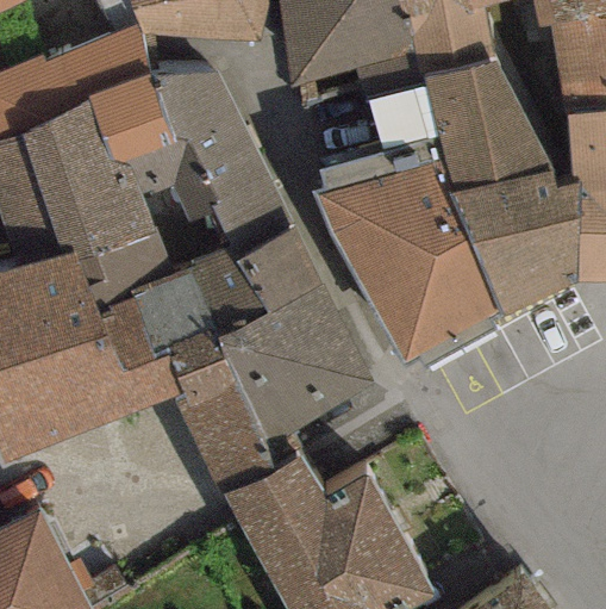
[(0,0),(0,13),(25,0),(0,0)]
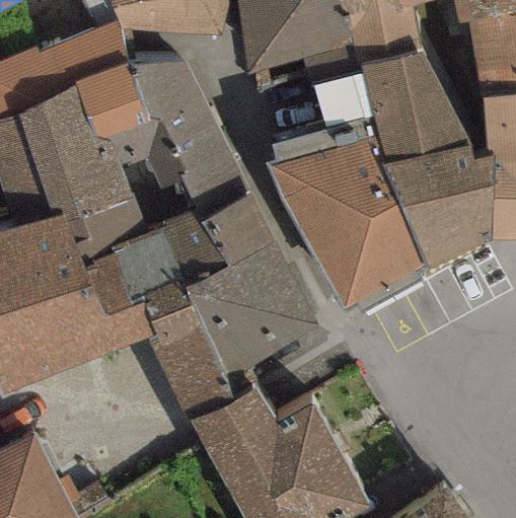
[(113,0),(120,18),(121,26),(220,33),(229,3),(228,0),(113,0)]
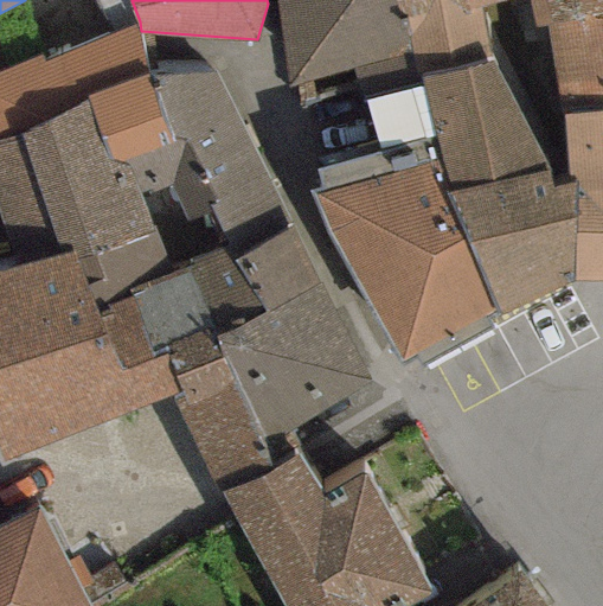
[(277,0),(288,84),(360,67),(414,50),(401,0),(277,0)]
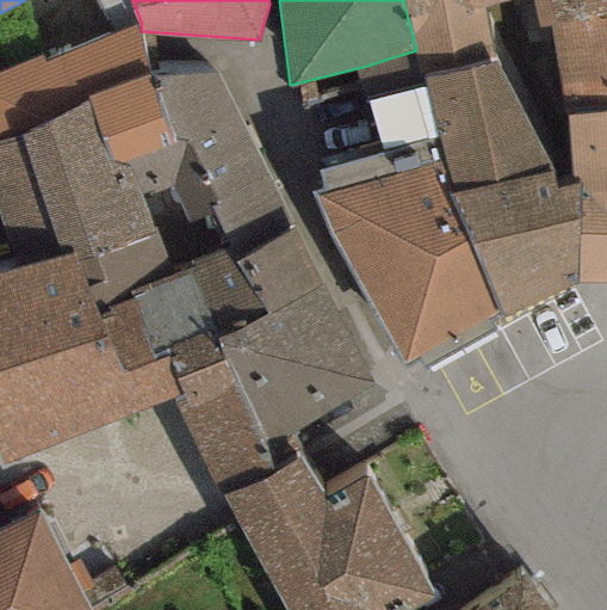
[(403,0),(416,50),(453,54),(488,41),(483,7),(511,0),(403,0)]
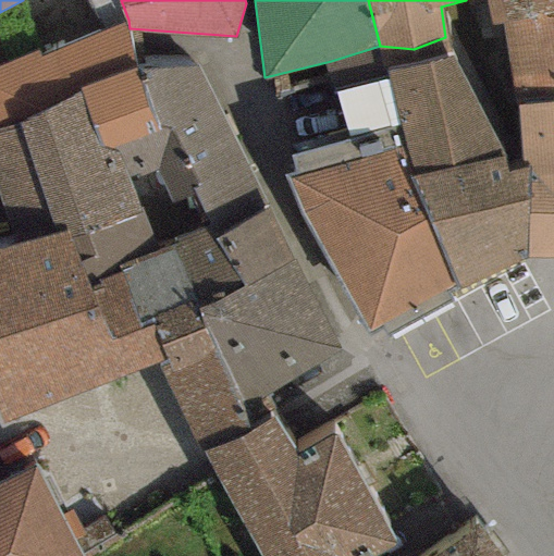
[(482,0),(494,24),(503,22),(553,13),(553,0),(482,0)]
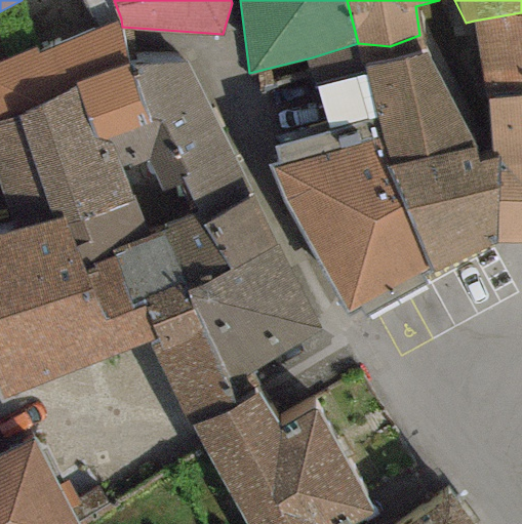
[(521,12),(474,21),(486,99),(521,95),(521,12)]
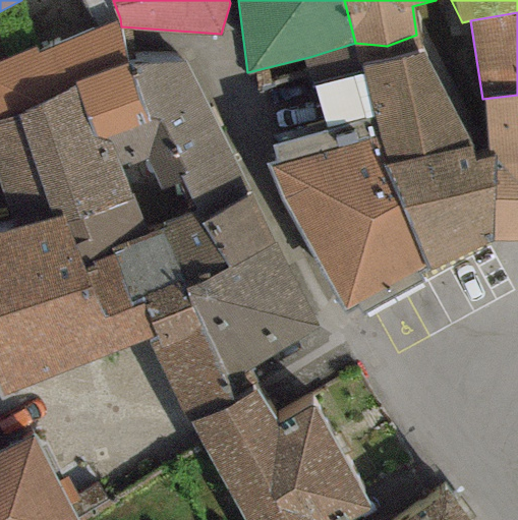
[(121,26),(120,18),(38,52),(38,47),(3,60),(0,61),(0,121),(22,114),(76,82),(95,136),(109,138),(147,122),(128,65),(121,26)]
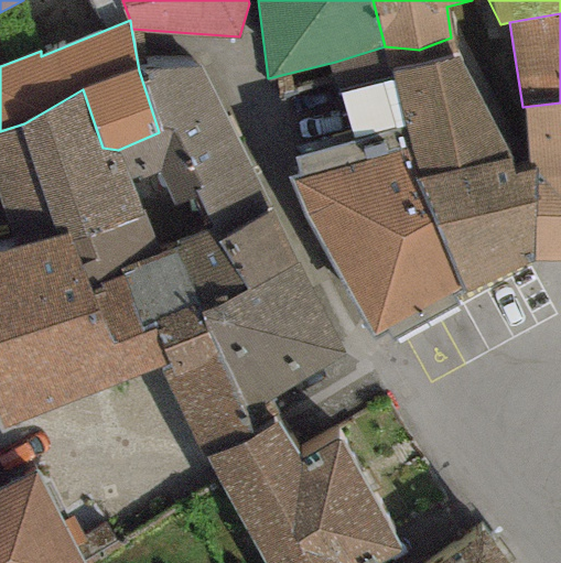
[(462,56),(394,72),(410,148),(418,180),(514,155),(462,56)]
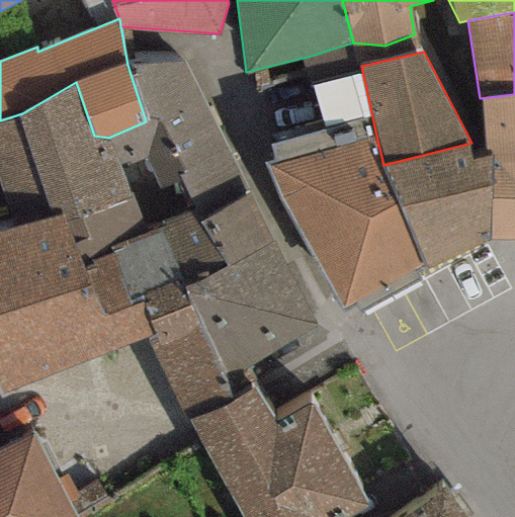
[(185,61),(127,65),(146,121),(108,138),(120,166),(147,158),(159,186),(182,180),(197,210),(201,223),(249,191),(185,61)]
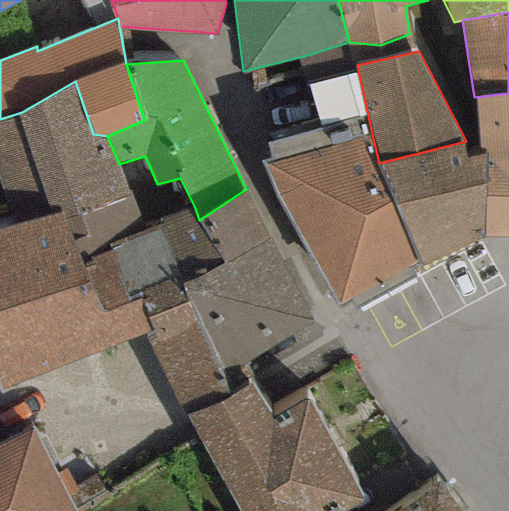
[(0,175),(15,224),(62,212),(129,187),(119,164),(107,136),(93,134),(75,81),(22,112),(0,119),(0,175)]
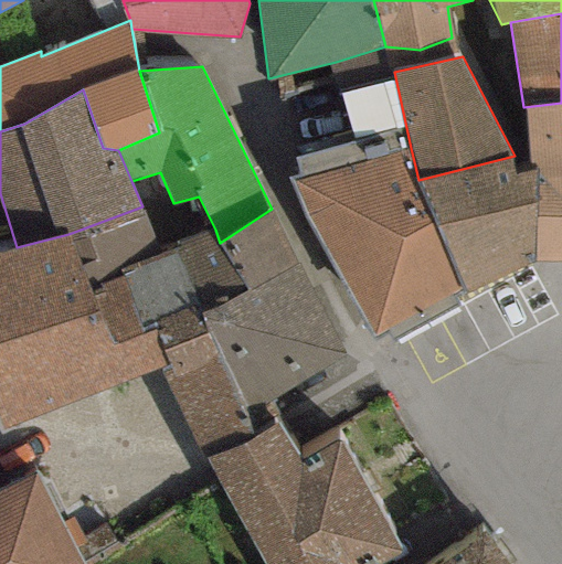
[(561,103),(523,107),(531,171),(537,263),(561,262),(561,103)]
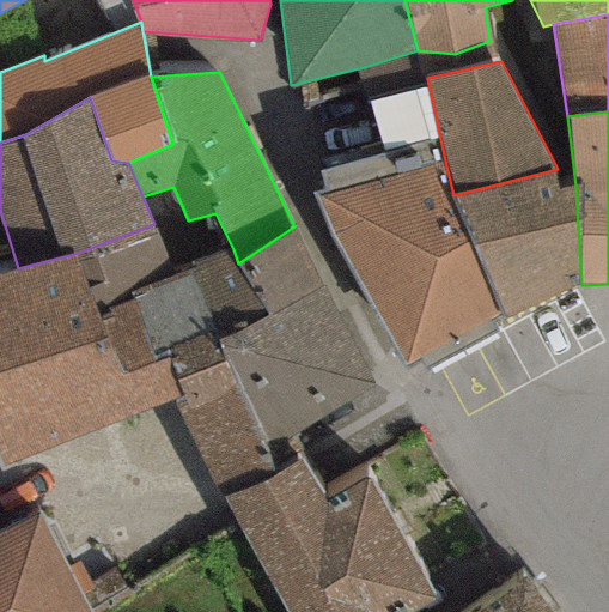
[(445,161),(316,194),(360,284),(405,364),(503,310),(454,195),(445,161)]
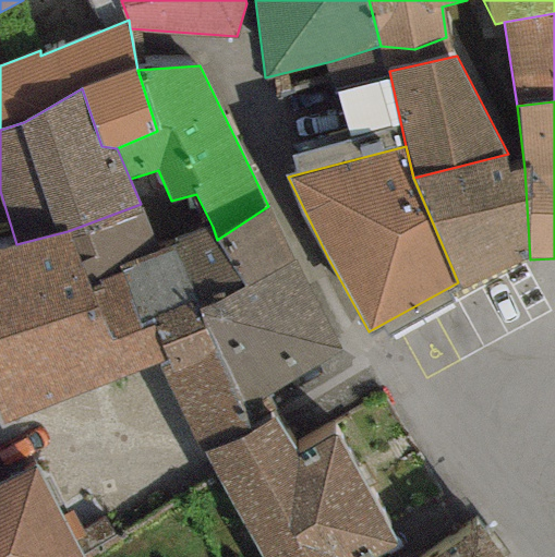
[(461,290),(530,259),(525,169),(511,173),(508,154),(413,178),(458,282),(461,290)]
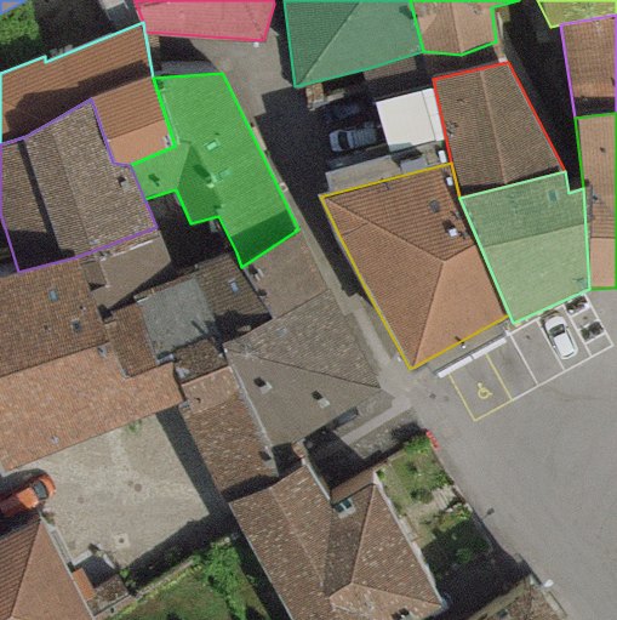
[(89,290),(101,319),(113,316),(110,311),(140,302),(136,294),(178,277),(156,227),(75,257),(89,290)]
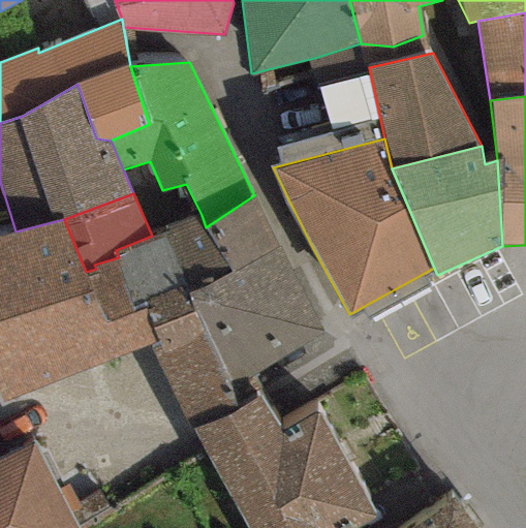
[(280,247),(254,195),(206,227),(233,272),(280,247)]
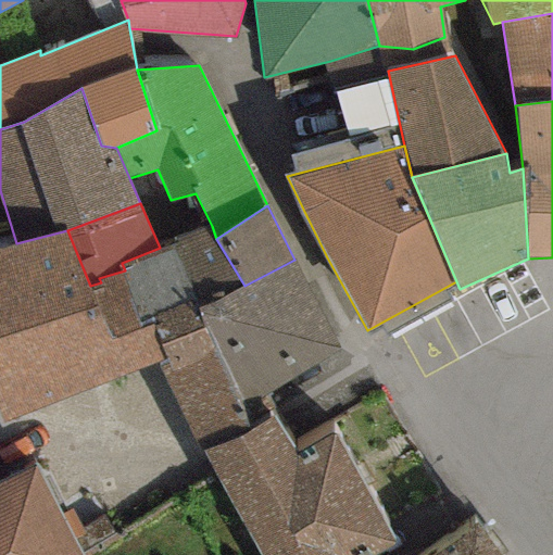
[(244,286),(216,239),(212,226),(160,248),(122,263),(125,270),(99,278),(101,282),(90,286),(99,306),(112,338),(155,324),(162,344),(208,327),(200,308),(244,286)]
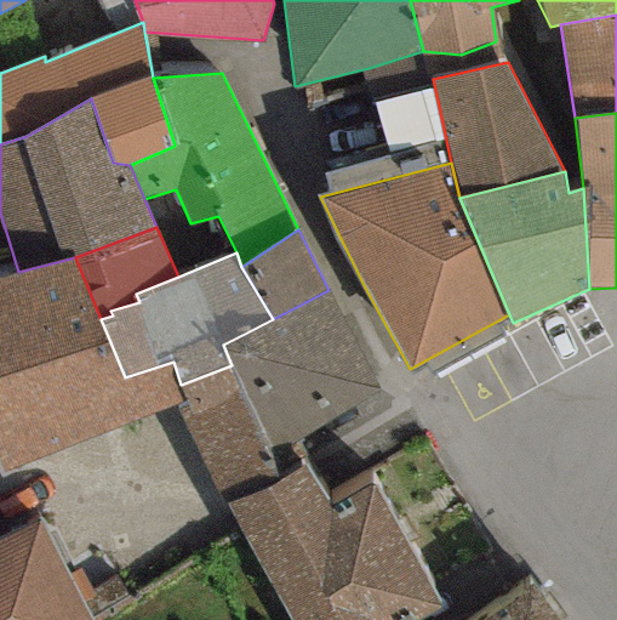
[(0,459),(5,471),(178,407),(187,400),(181,385),(173,362),(125,377),(110,342),(101,319),(89,290),(75,257),(18,272),(0,277),(0,459)]
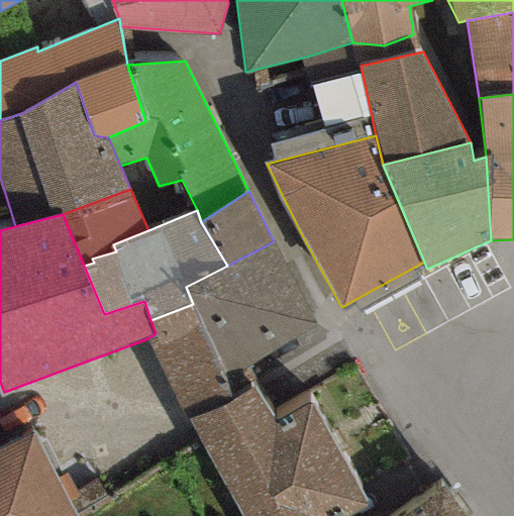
[(227,266),(186,287),(193,304),(225,377),(316,325),(274,241),(227,266)]
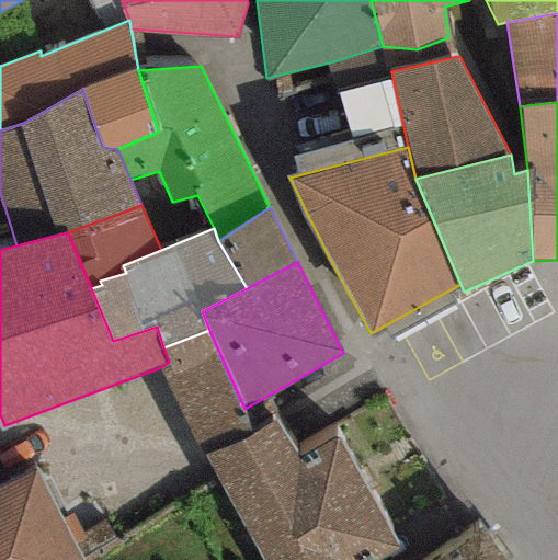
[(169,362),(161,367),(206,457),(232,445),(253,433),(245,409),(209,330),(163,347),(169,362)]
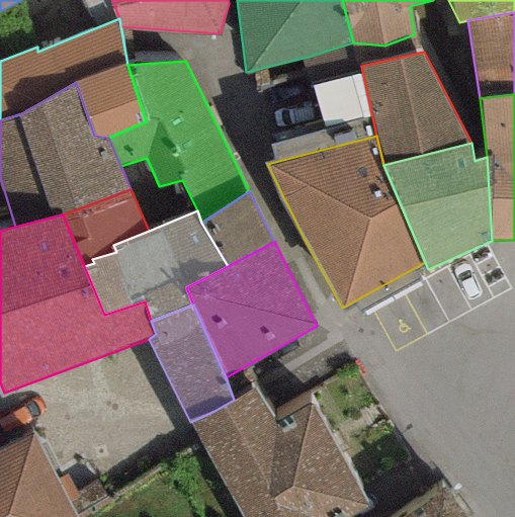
[(273,423),(254,389),(234,400),(215,411),(190,422),(200,442),(244,516),(345,516),(365,506),(309,404),(273,423)]
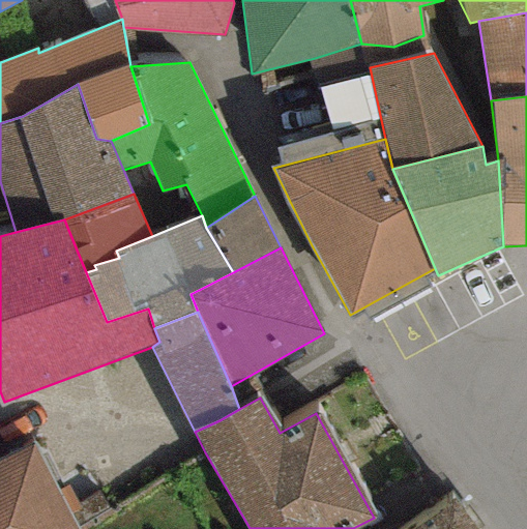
[(0,528),(79,528),(35,442),(0,459),(0,528)]
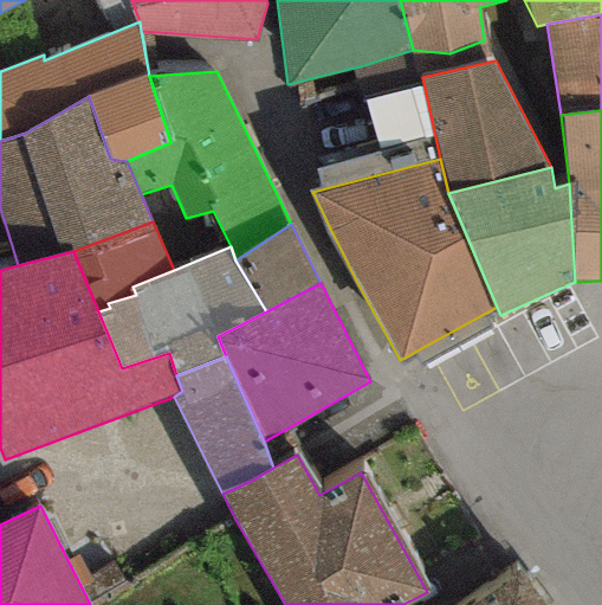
[(543,604),(520,570),(504,580),(465,604),(543,604)]
